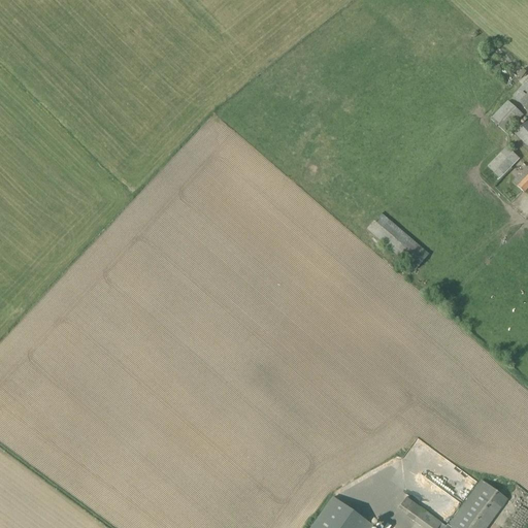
[(527,111),(527,110),(527,78),(512,97),(527,111)]
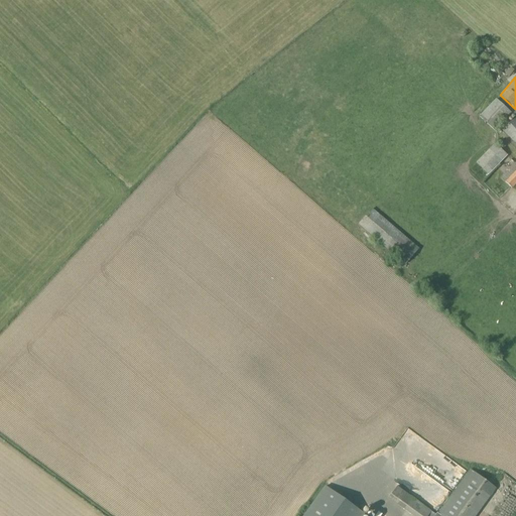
[(510,122),(506,119),(511,113),(496,99),(479,117),(494,131),(503,122),(507,125),(501,131),(515,144),(515,118),(515,117),(510,122)]
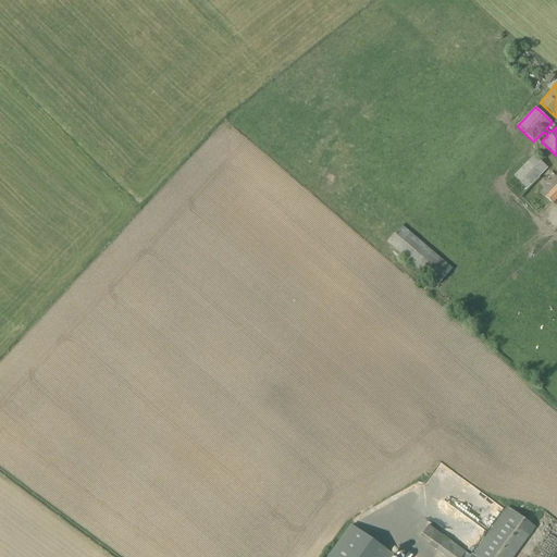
[(527,189),(547,169),(534,155),(514,176),(527,189)]
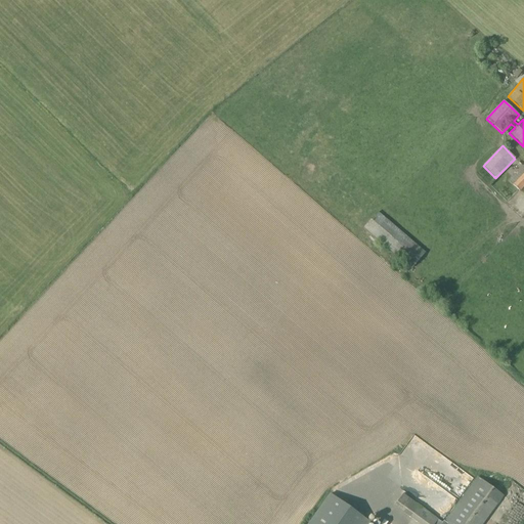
[(520,191),(523,186),(523,166),(509,181),(520,191)]
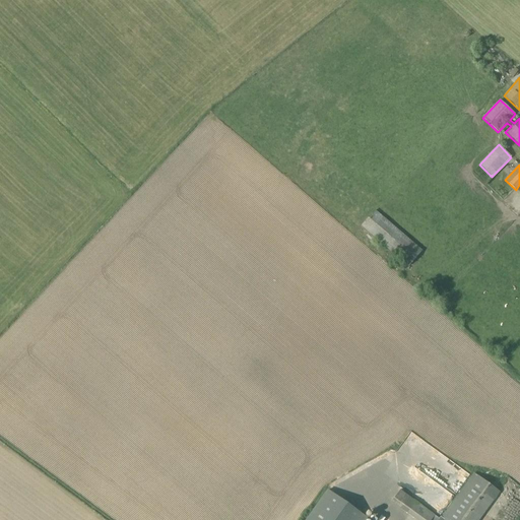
[(408,267),(423,251),(375,210),(361,226),(408,267)]
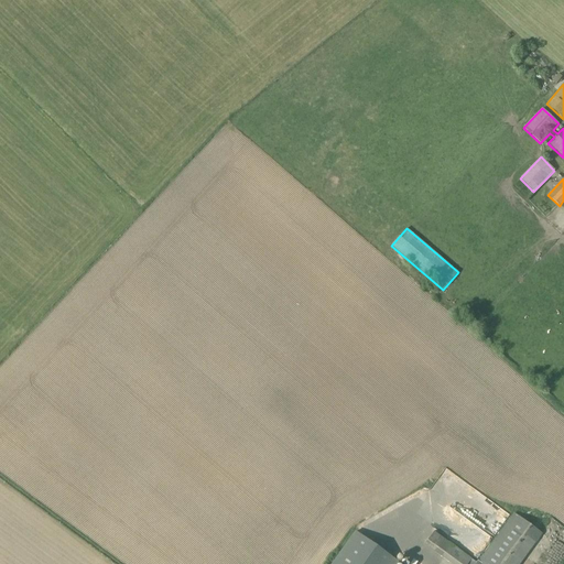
[(512,513),(477,563),(434,531),(424,544),(452,563),(519,563),(542,534),(512,513)]
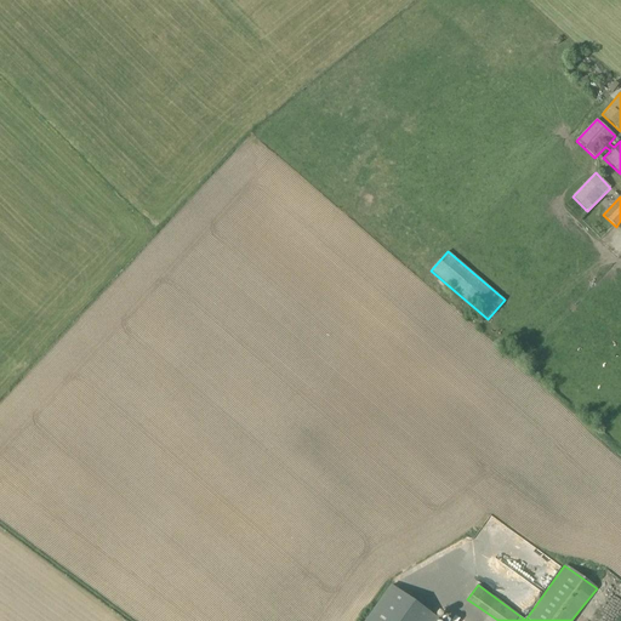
[(436,620),(438,619),(391,586),(365,620),(436,620)]
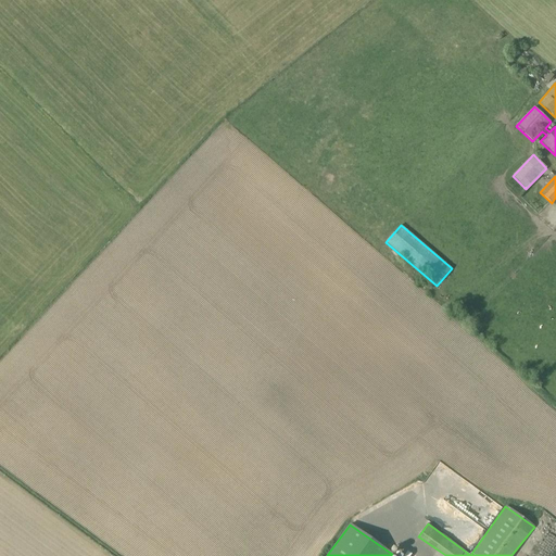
[(541,552),(547,555),(554,555),(555,553),(555,536),(552,534),(541,552)]
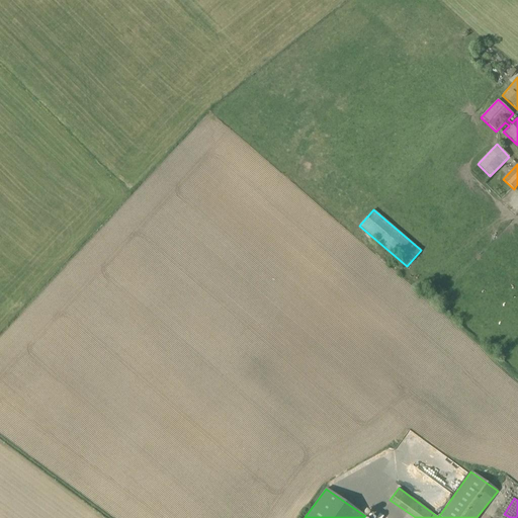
[(373,511),(377,506),(372,500),(367,505),(373,511)]
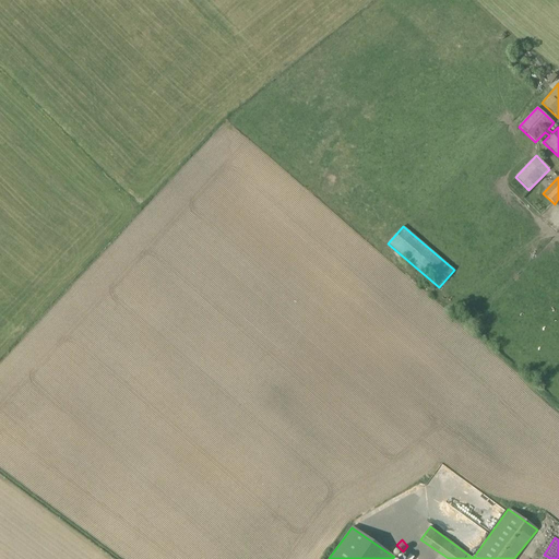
All buildings are outlined.
